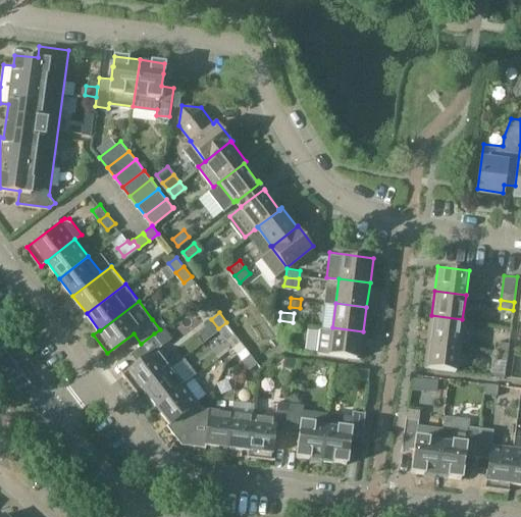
[(431,315),(428,340),(459,344),(462,319),(431,315)]
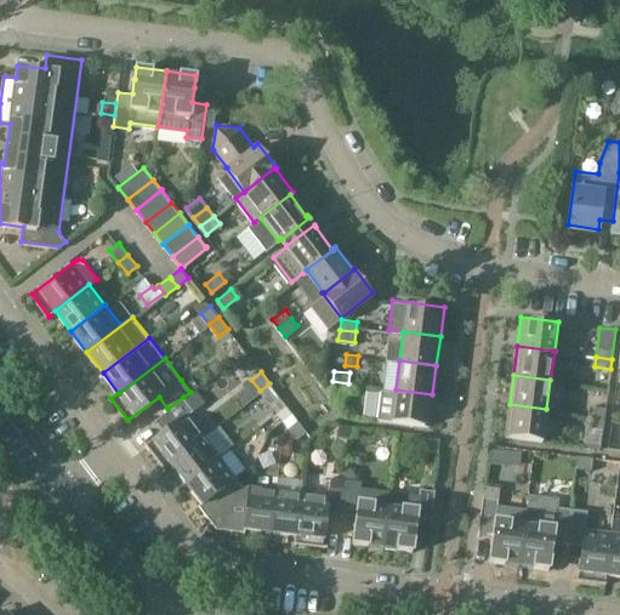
[(333,381),(331,392),(347,393),(348,383),(333,381)]
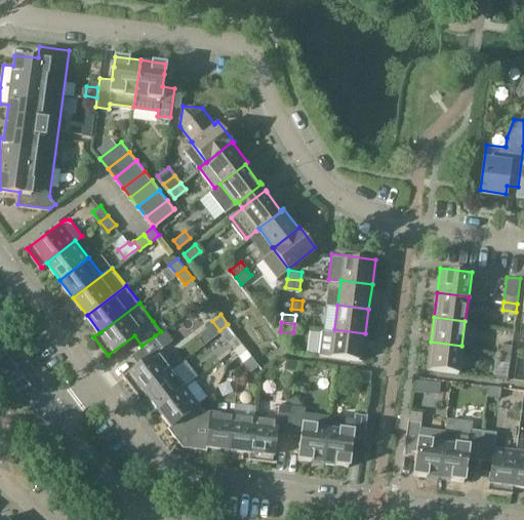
[(236,333),(228,324),(219,330),(228,341),(236,333)]
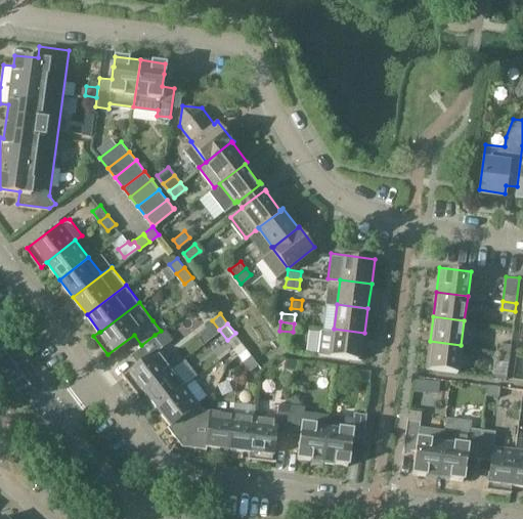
[(137,393),(143,389),(171,366),(158,348),(173,337),(166,327),(155,336),(155,335),(141,345),(131,353),(138,362),(123,375),(137,393)]
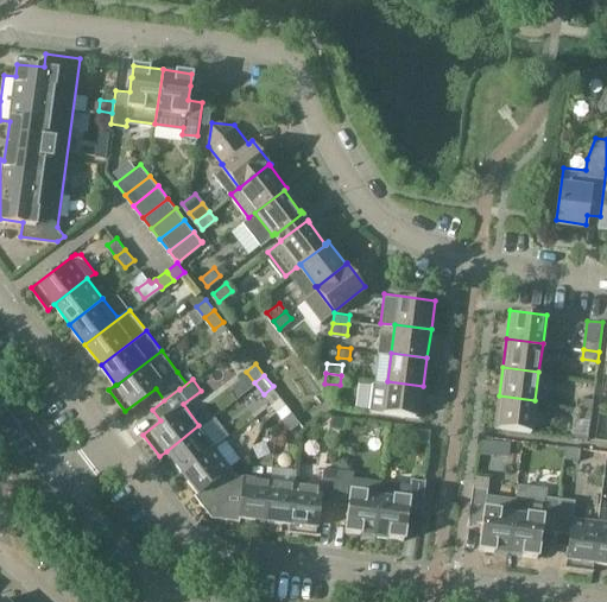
[(419,414),(423,386),(387,381),(373,380),(368,409),(419,414)]
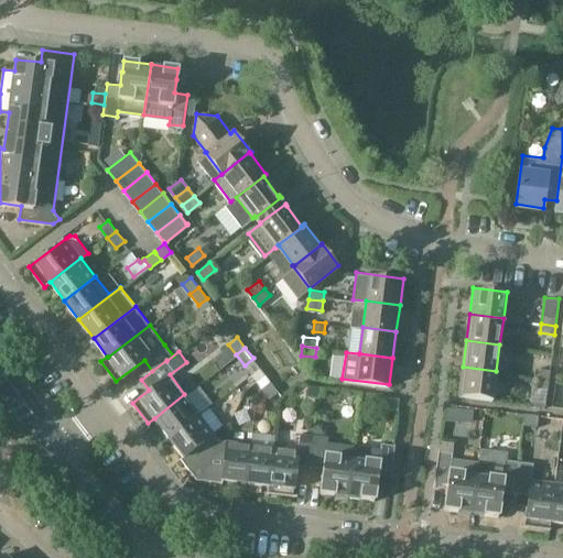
[(493,397),(496,371),(463,367),(459,393),(493,397)]
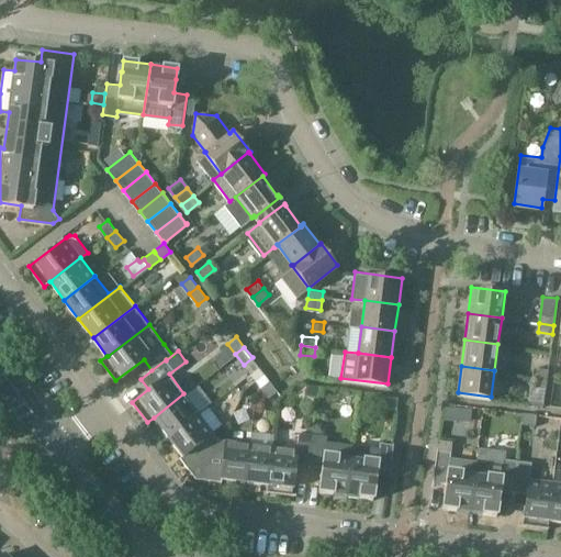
[(548,368),(534,366),(533,375),(547,377),(548,368)]
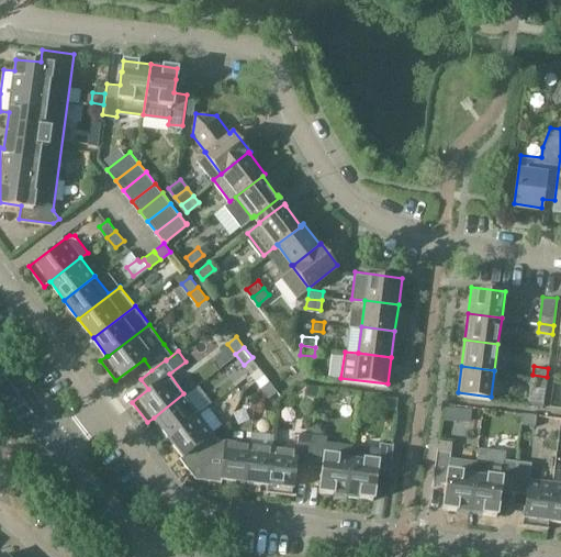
[(546,387),(547,377),(533,375),(530,385),(546,387)]
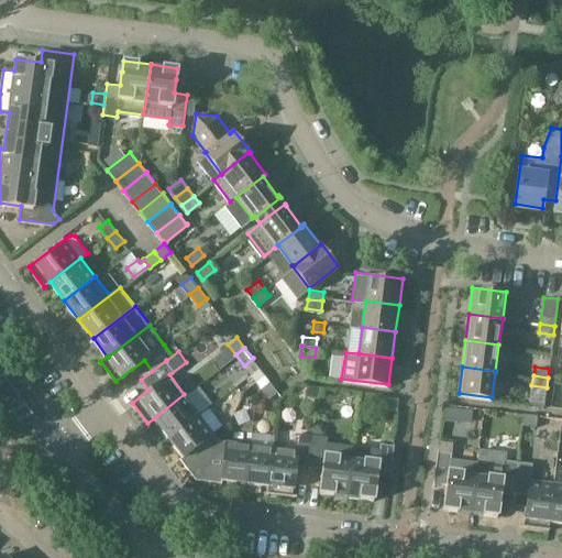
[(268,397),(277,390),(270,380),(261,386),(268,397)]
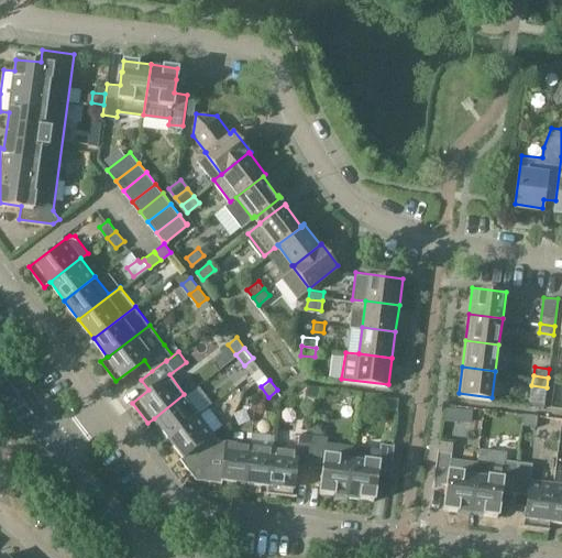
[(154,418),(167,436),(199,413),(198,412),(211,402),(198,383),(184,394),(154,418)]
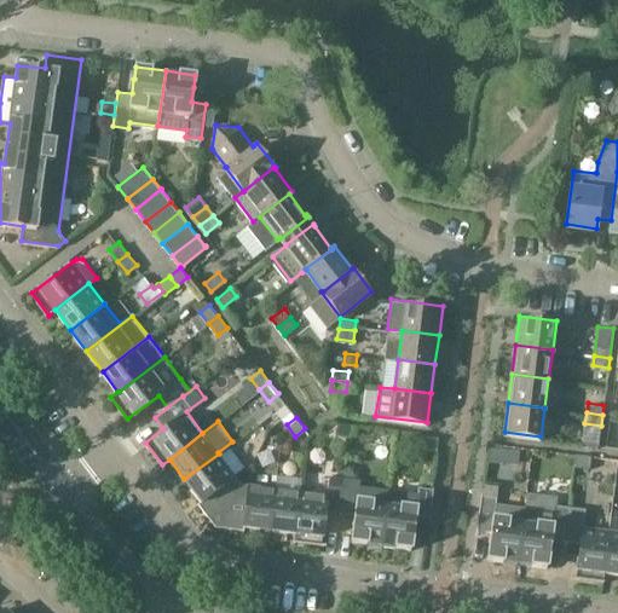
[(336,421),(335,433),(350,435),(351,423),(336,421)]
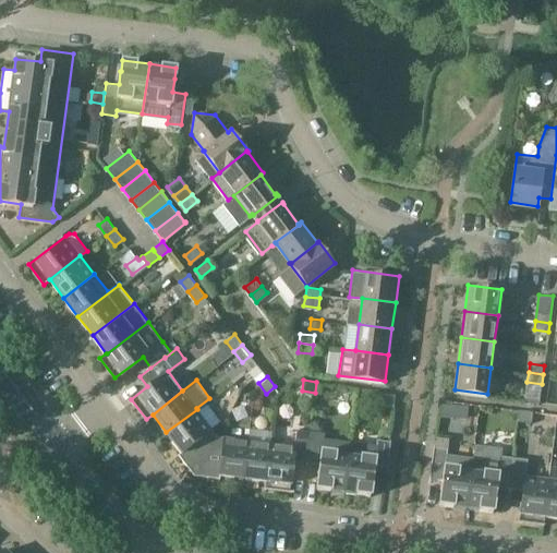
[(395,394),(372,391),(371,403),(394,405),(395,394)]
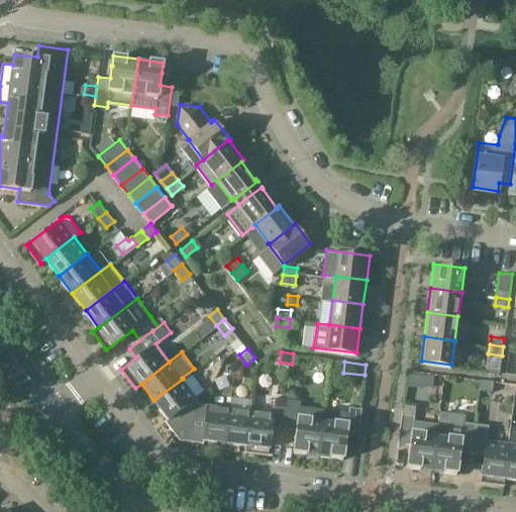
[(408,384),(420,385),(421,373),(409,372),(408,384)]
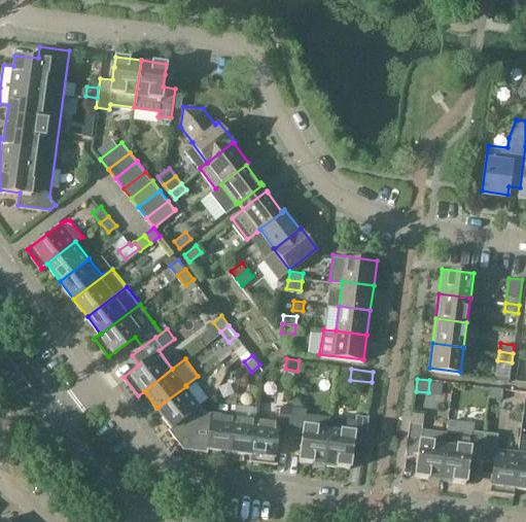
[(503,386),(491,385),(489,395),(501,396),(503,386)]
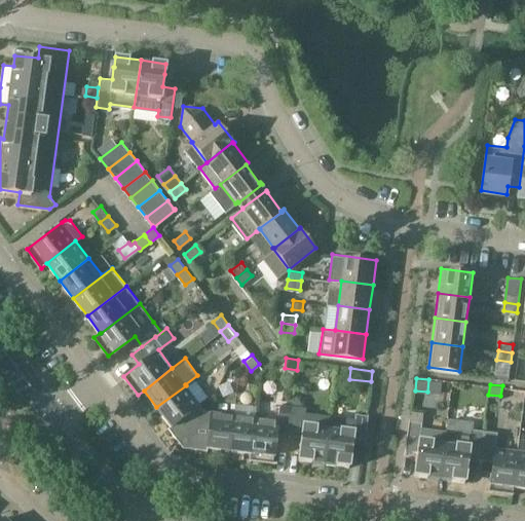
[(203,409),(186,385),(156,407),(170,424),(167,426),(175,436),(186,442),(203,409)]
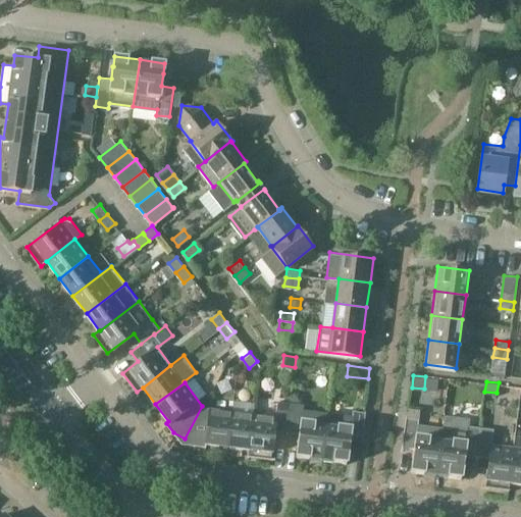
[(292,390),(291,401),(302,403),(303,396),(299,391),(292,390)]
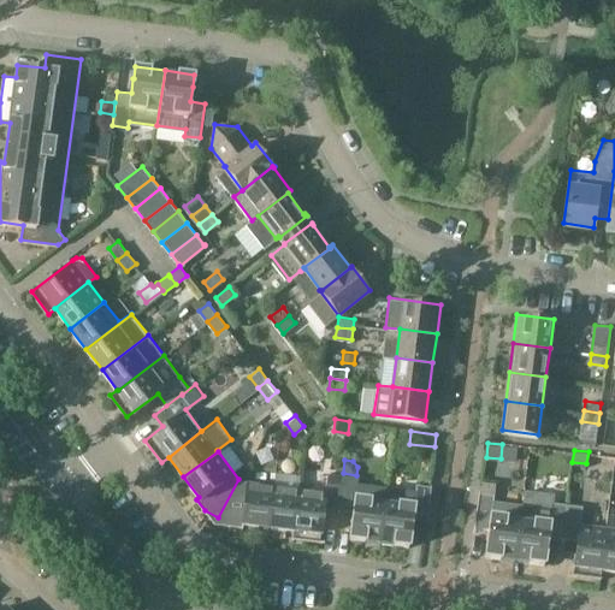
[(300,486),(294,528),(291,538),(319,540),(324,505),(338,508),(343,473),(327,472),(325,490),(300,486)]
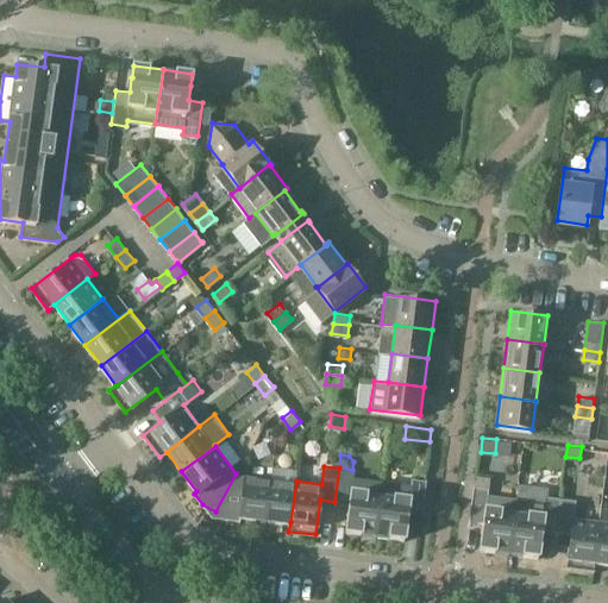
[(353,470),(339,468),(334,502),(349,503),(346,519),(348,519),(345,531),(375,534),(382,481),(353,476),(353,470)]
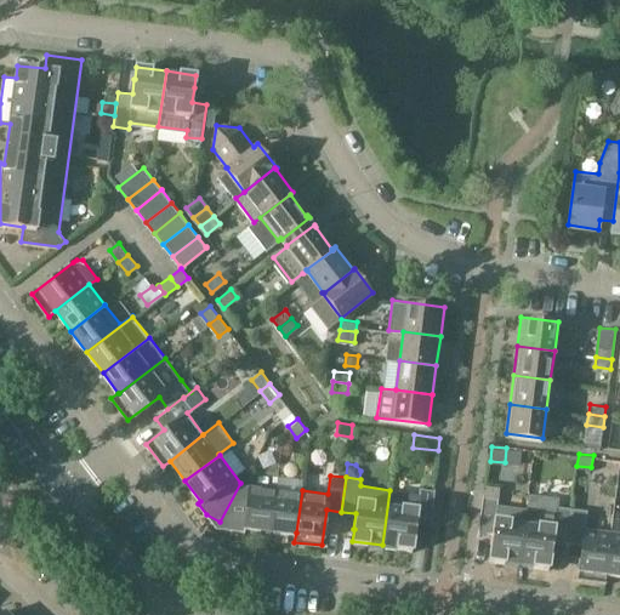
[(245,527),(271,530),(276,488),(240,483),(220,522),(231,528),(244,530),(245,527)]
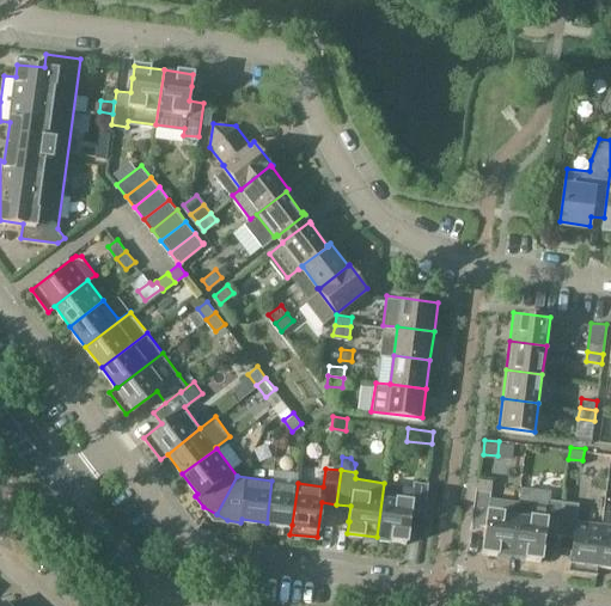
[(411,487),(384,483),(377,537),(405,540),(408,528),(410,514),(423,515),(428,482),(413,479),(411,487)]
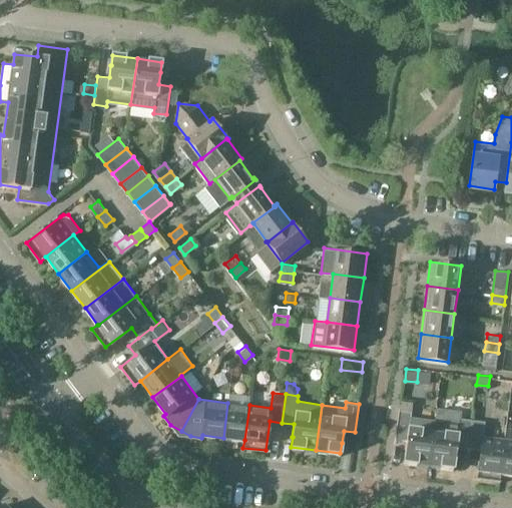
[(223,438),(244,440),(249,405),(227,403),(223,438)]
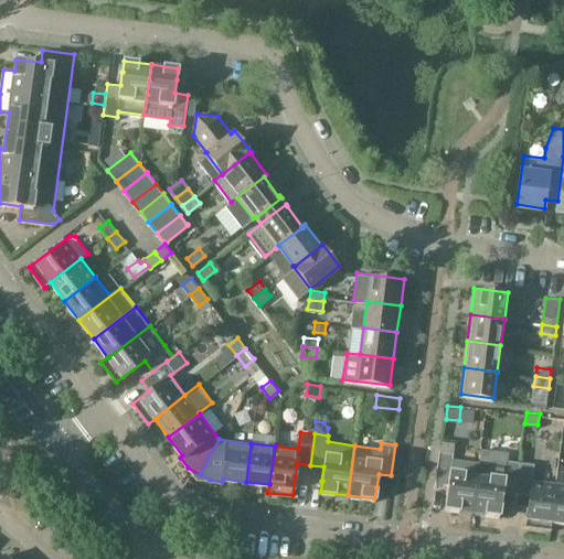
[(445,508),(472,512),(479,461),(453,458),(453,452),(439,450),(435,482),(448,483),(446,496),(447,496),(445,508)]
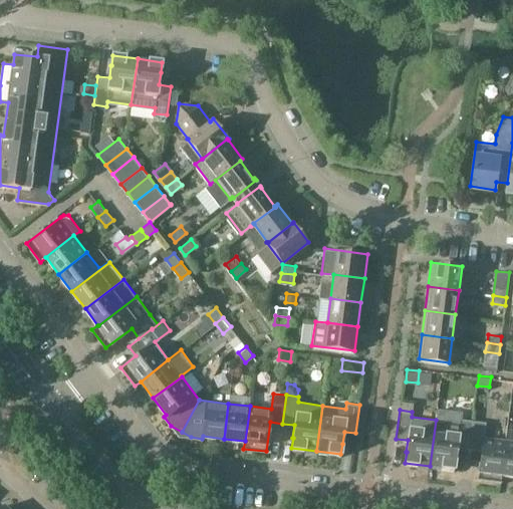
[(458,446),(469,448),(473,419),(464,418),(465,413),(440,410),(438,420),(436,420),(430,466),(454,469),(458,446)]
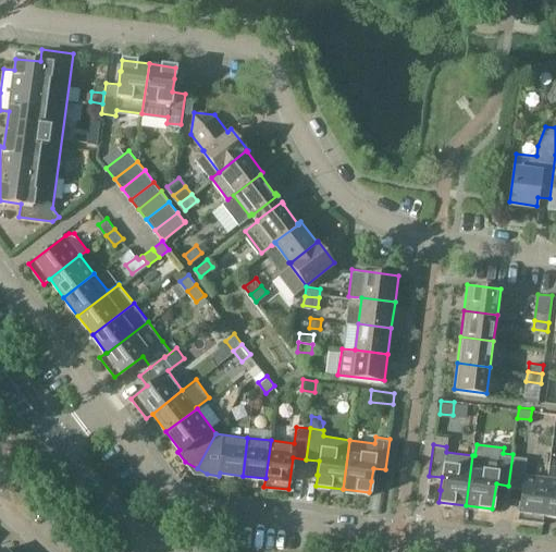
[(527,456),(513,454),(508,486),(521,488),(518,518),(543,522),(543,514),(547,476),(524,473),(527,456)]
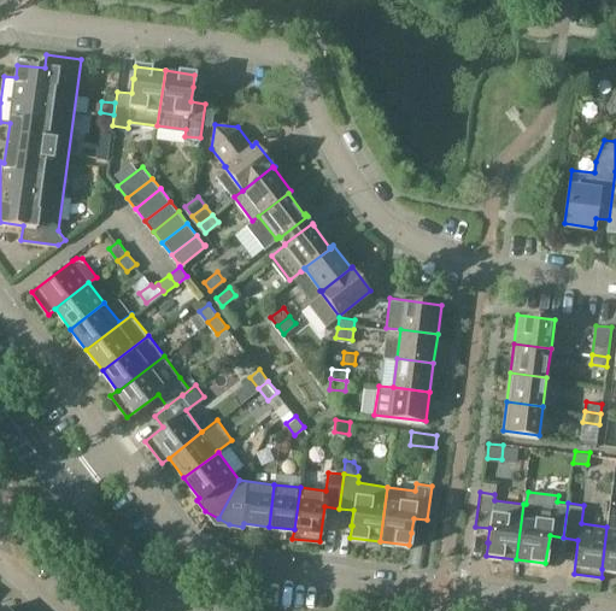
[(615,528),(606,527),(602,569),(615,570),(615,528)]
